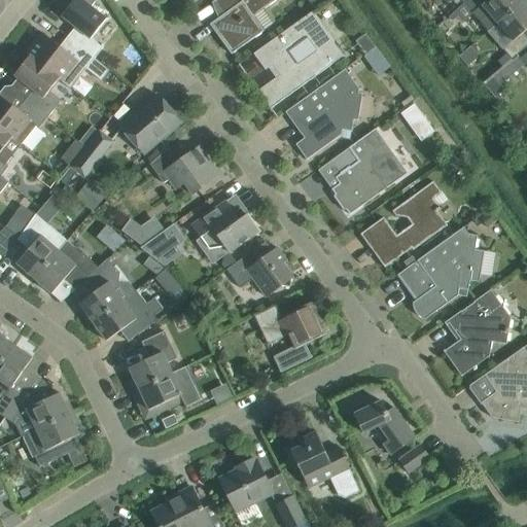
[(67,0),(65,4),(69,6),(61,16),(75,28),(69,36),(96,58),(103,48),(92,38),(106,19),(91,6),(95,2),(93,0),(67,0)]
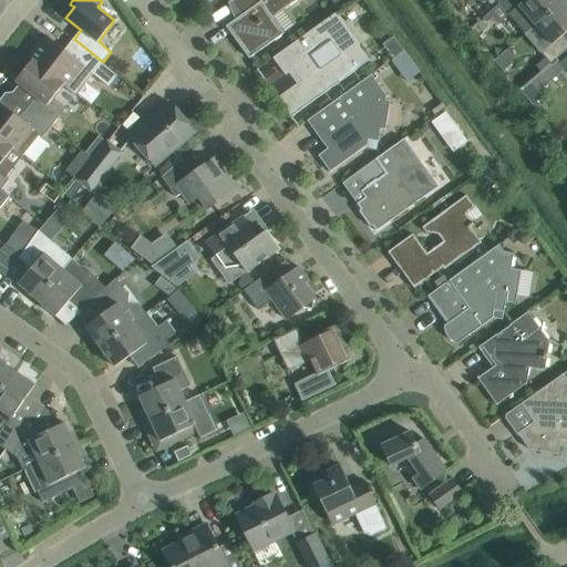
[(226,27),(249,59),(284,33),(272,18),(297,0),(232,0),(228,3),(229,4),(233,2),(241,14),(226,27)]
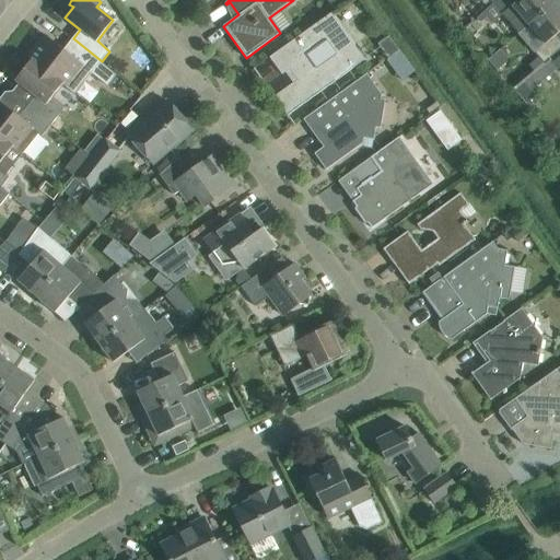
[(326,0),(335,11),(349,0),(326,0)]
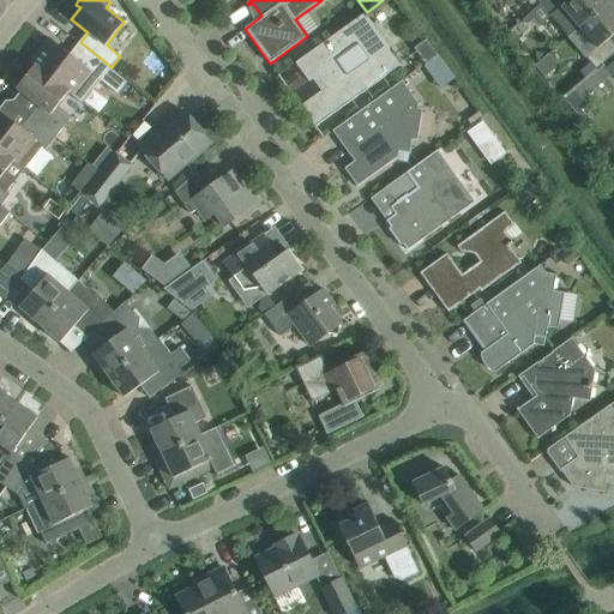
[(546,0),(541,5),(551,17),(552,17),(569,36),(578,28),(579,29),(612,0),(546,0)]
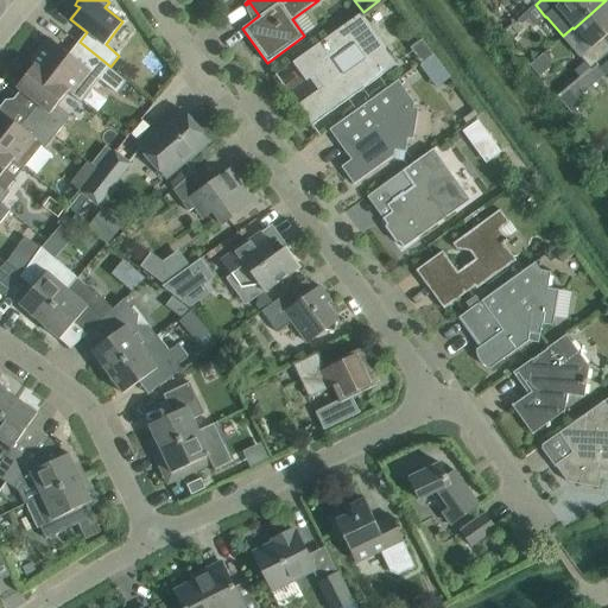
[(580,77),(597,63),(607,52),(607,40),(605,38),(607,35),(607,0),(606,0),(574,29),(591,48),(580,57),(584,62),(574,70),(580,77)]
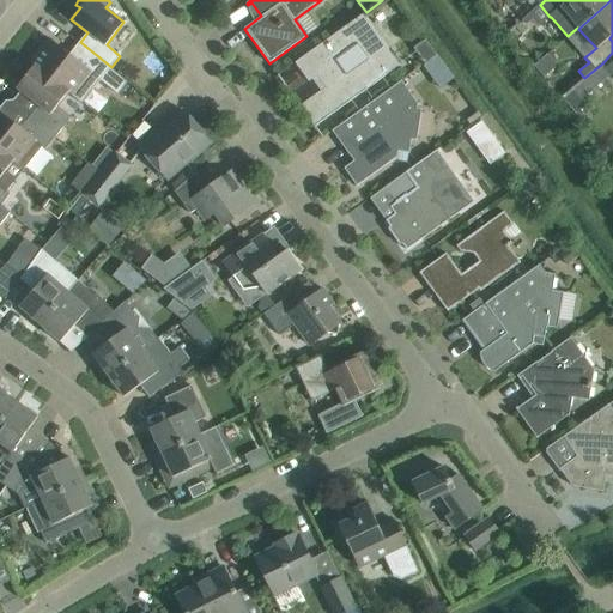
[(315,126),(334,113),(400,65),(363,13),(315,49),(295,62),(309,83),(317,77),(326,87),(299,107),(315,127),(315,126)]
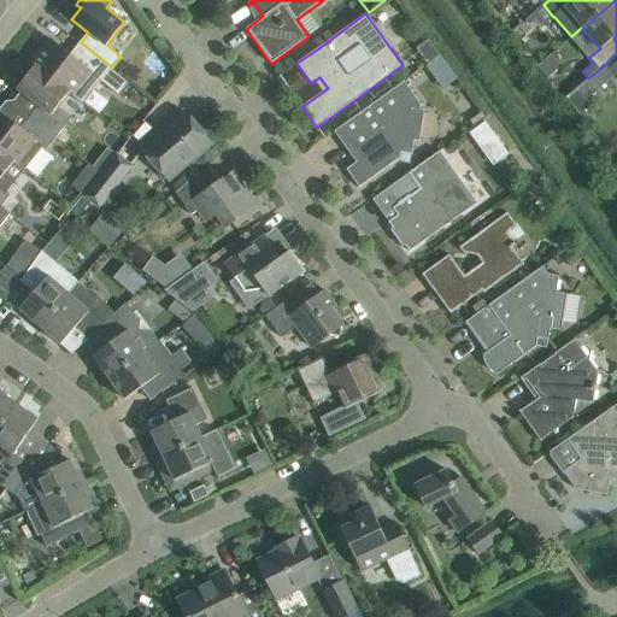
[(50,39),(30,63),(35,66),(69,93),(74,97),(83,104),(101,81),(113,90),(118,95),(128,83),(123,78),(111,69),(112,68),(81,42),(70,56),(50,39)]
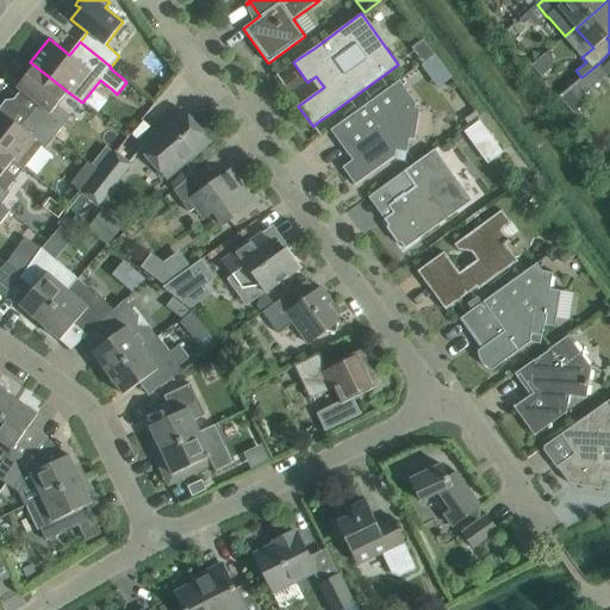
[(57,105),(68,92),(35,66),(17,87),(38,105),(29,116),(55,137),(72,117),(57,105)]
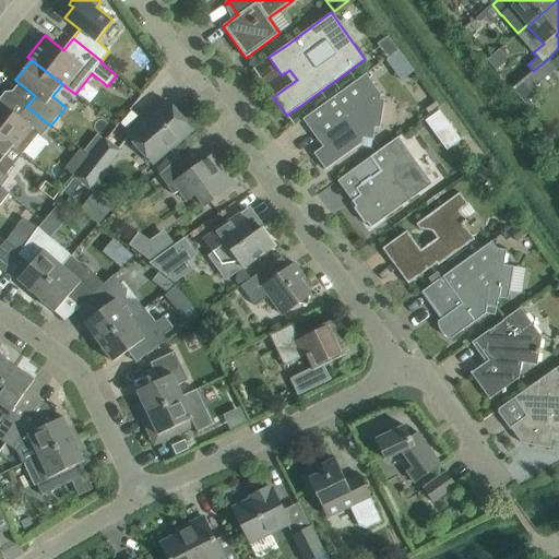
[(381,95),(366,73),(310,115),(317,125),(310,129),(322,147),(313,153),(325,169),(363,143),(364,138),(373,140),(376,128),(380,128),(384,99),(380,99),(381,95)]
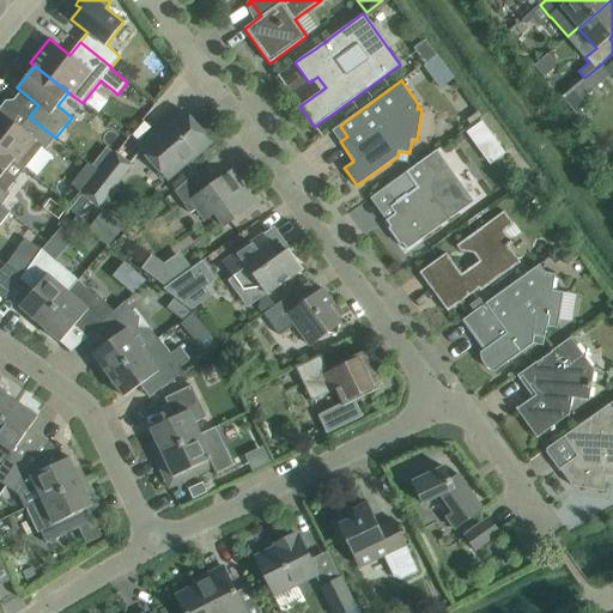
[(572,87),(562,97),(564,99),(574,111),(576,114),(587,104),(583,99),(572,87)]
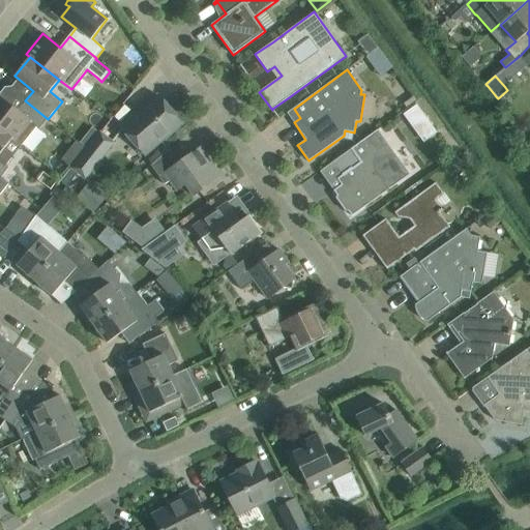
[(401,80),(393,86),(408,105),(416,98),(401,80)]
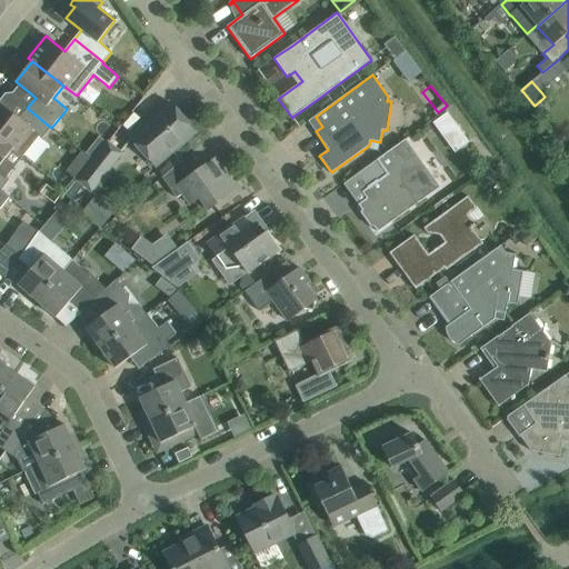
[(196,132),(170,102),(129,137),(156,167),(196,132)]
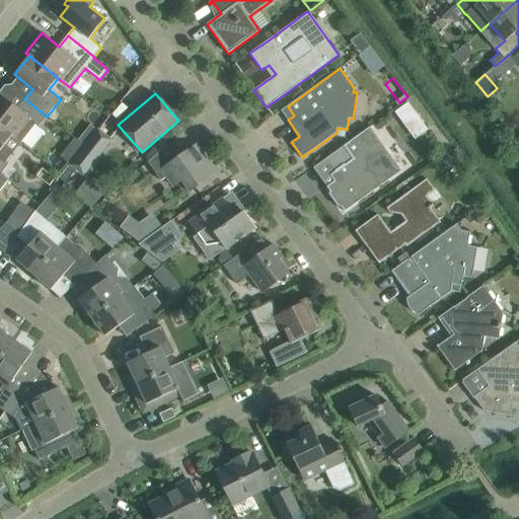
[(47,117),(24,98),(17,107),(0,94),(0,127),(11,137),(15,140),(15,139),(20,143),(35,125),(39,127),(47,117)]
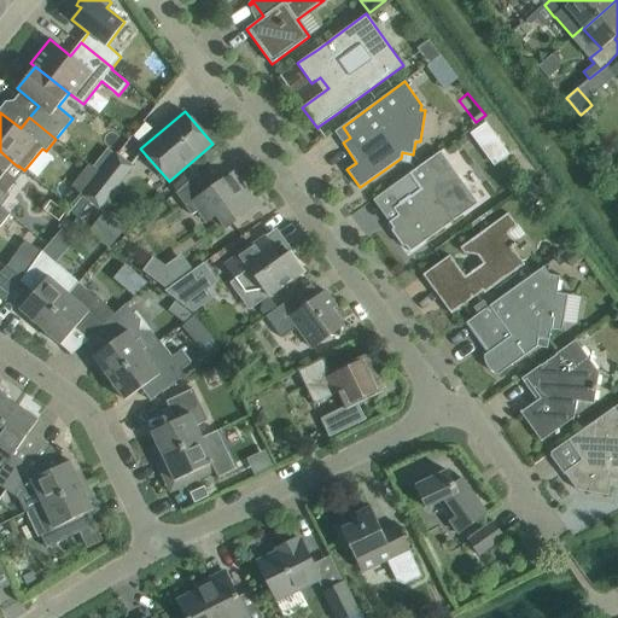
[(488,121),(472,132),(495,164),(511,153),(488,121)]
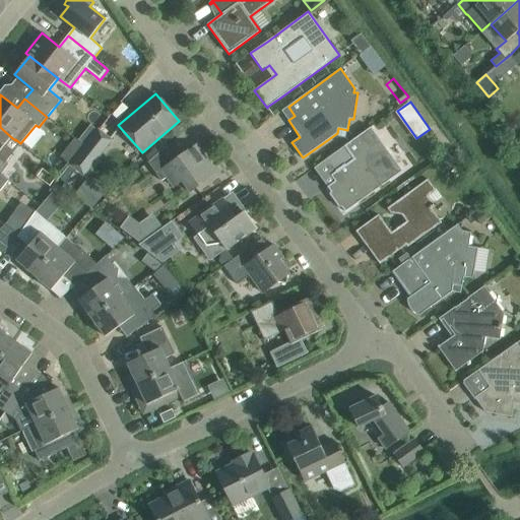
[(0,150),(11,137),(0,127),(0,175),(9,165),(0,157),(0,150)]
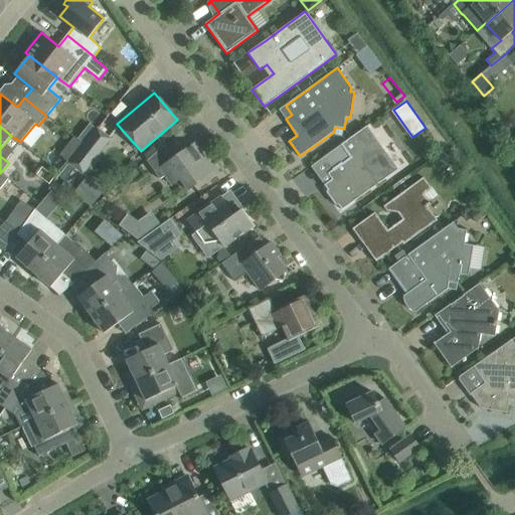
[(338,205),(342,210),(398,169),(367,127),(324,158),(333,170),(328,174),(332,179),(324,185),(328,190),(326,192),(336,205),(338,205)]
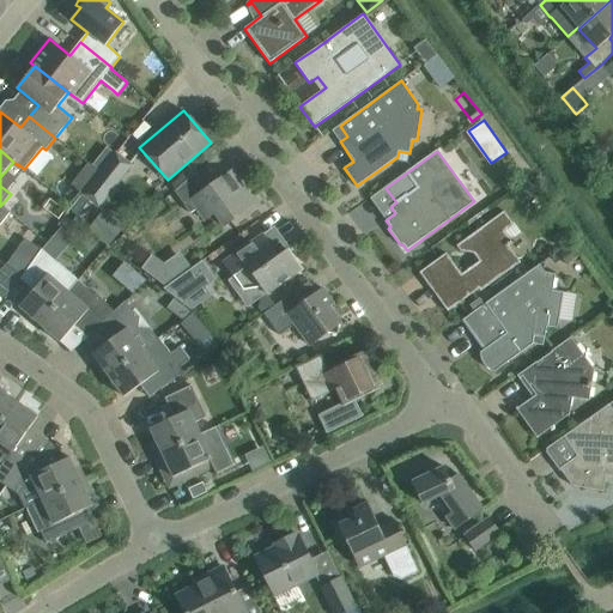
[(131,165),(116,153),(83,195),(98,207),(131,165)]
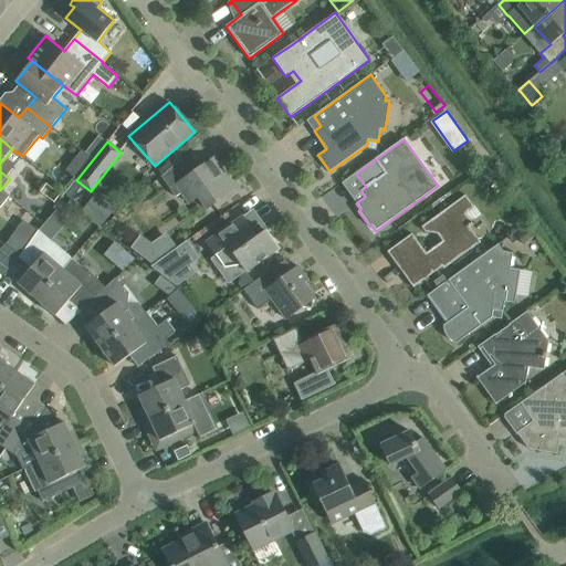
[(198,197),(207,209),(236,189),(213,158),(191,174),(181,159),(160,177),(176,197),(181,194),(189,203),(198,197)]
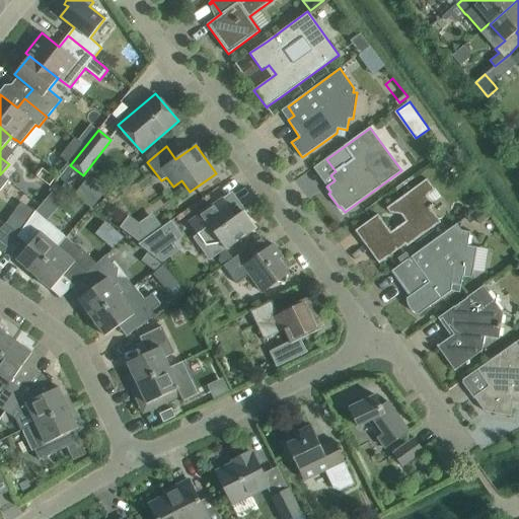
[(433,162),(440,172),(454,162),(446,152),(433,162)]
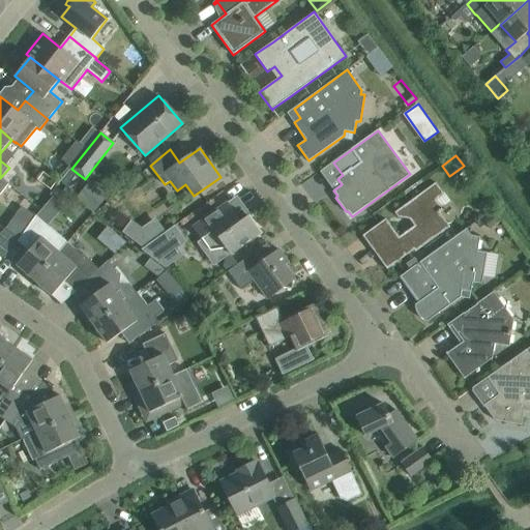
[(90,181),(78,197),(94,210),(107,196),(90,181)]
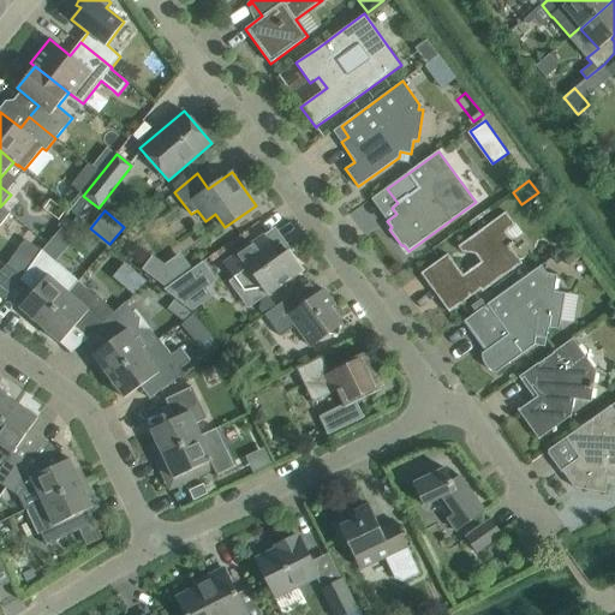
[(463,275),(448,255),(427,269),(446,296),(454,291),(461,300),(459,302),(461,304),(481,291),(482,292),(523,263),(511,248),(514,244),(506,233),(515,226),(506,213),(458,246),(463,252),(476,255),(481,262),(463,275)]
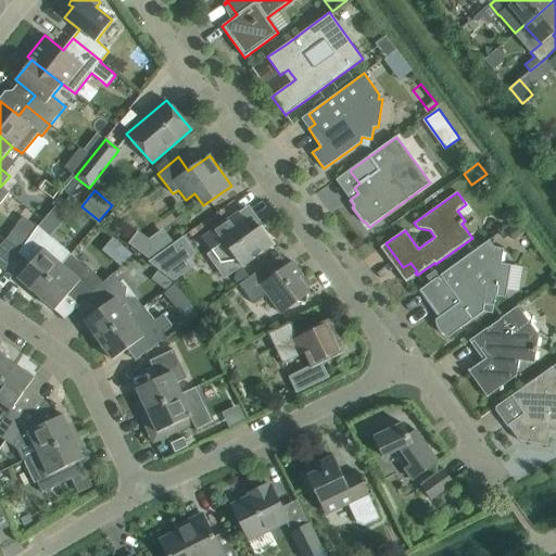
[(222,225),(202,239),(211,251),(212,251),(225,242),(241,267),(255,257),(274,244),(261,227),(260,227),(254,219),(247,224),(239,212),(222,225)]
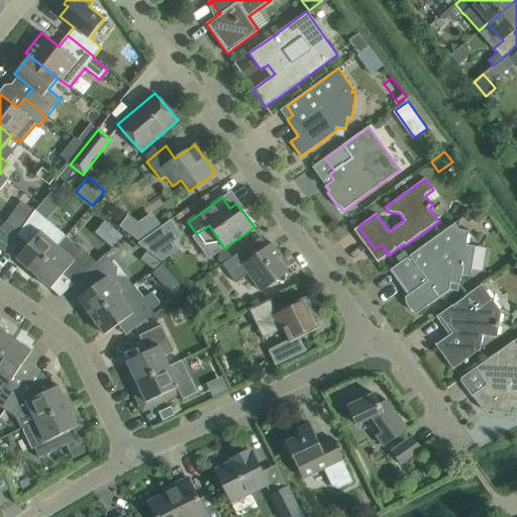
[(33,274),(66,237),(35,210),(19,233),(17,235),(28,245),(16,259),(33,274)]
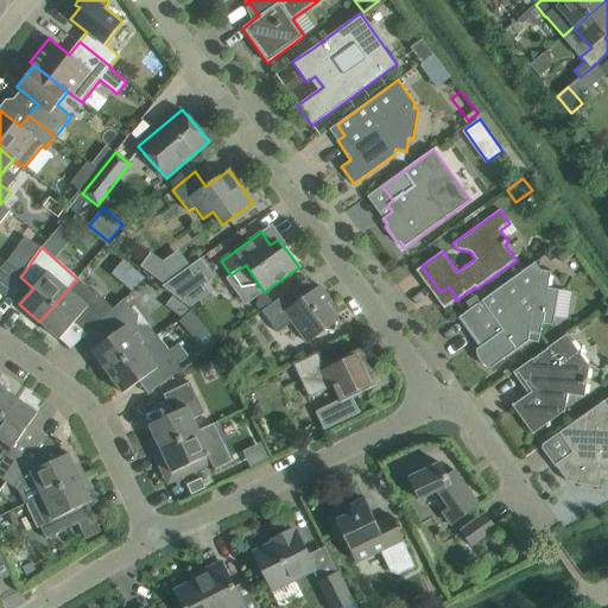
[(201,258),(162,286),(183,301),(204,285),(215,278),(201,258)]
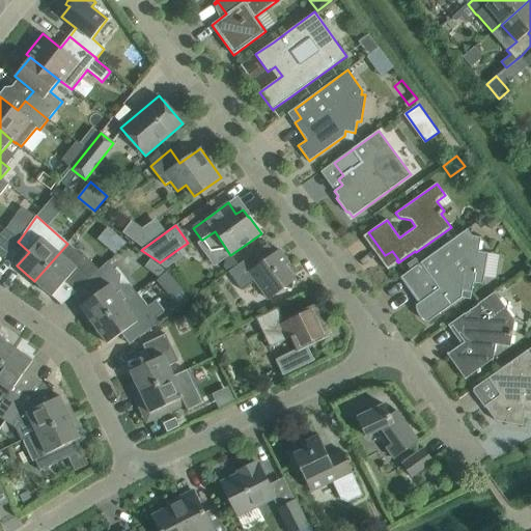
[(108,227),(98,240),(115,255),(128,244),(108,227)]
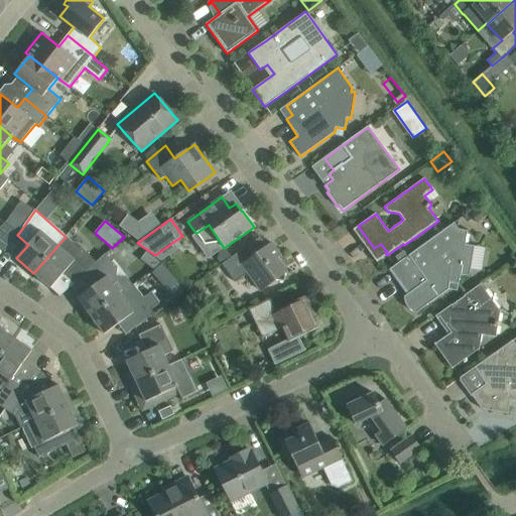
[(0,248),(4,252),(17,235),(19,233),(6,222),(0,229),(0,248)]
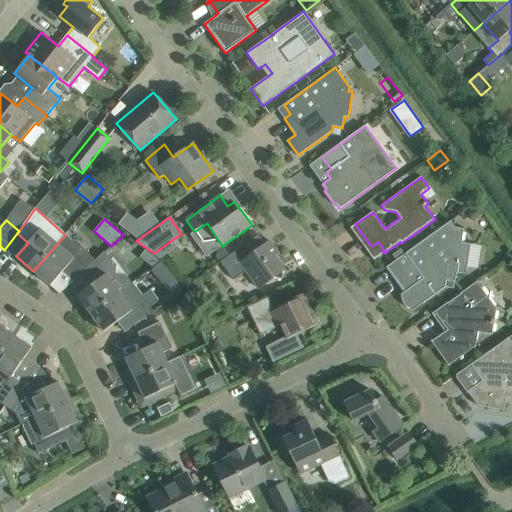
[(410,309),(413,310),(445,287),(446,280),(455,282),(456,273),(465,274),(470,244),(461,243),(464,229),(455,227),(451,221),(413,249),(387,267),(405,292),(401,294),(402,300),(403,303),(407,307),(410,309)]
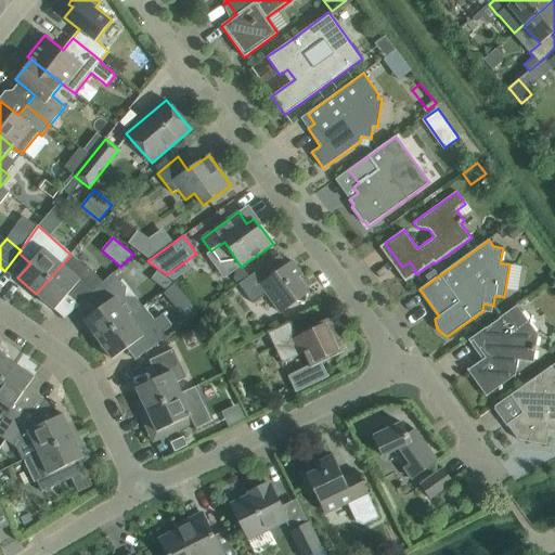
[(71,255),(36,294),(54,310),(67,295),(79,306),(90,296),(103,282),(88,267),(84,267),(71,255)]
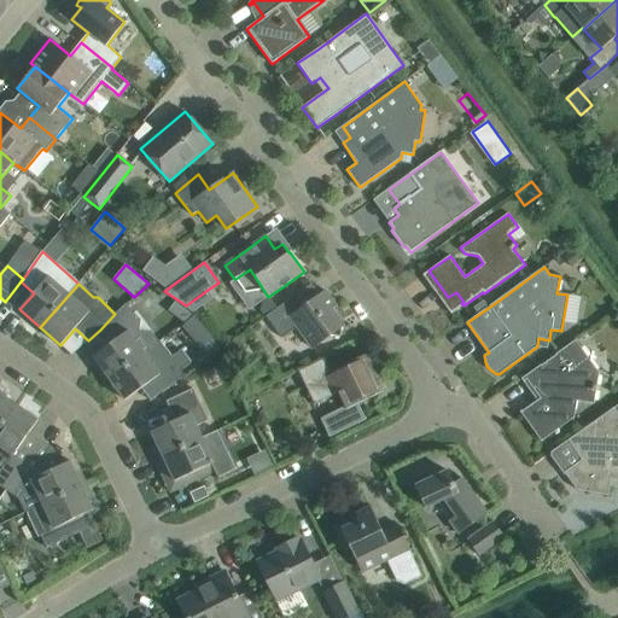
[(292,298),(266,316),(281,338),(297,327),(313,349),(343,326),(331,309),(336,305),(326,291),(301,309),(292,298)]
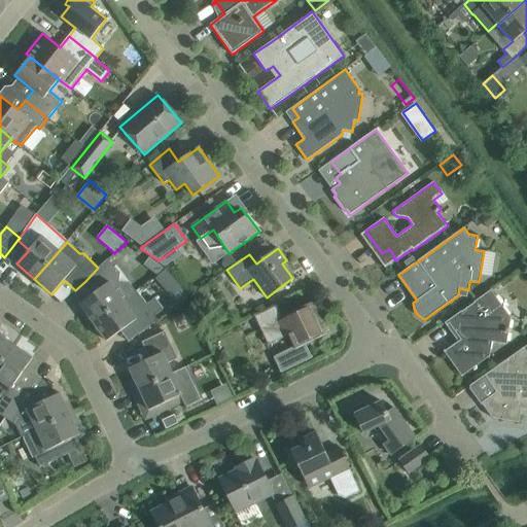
[(79,304),(93,322),(136,291),(129,283),(119,282),(120,273),(107,259),(98,268),(85,281),(94,292),(79,304)]
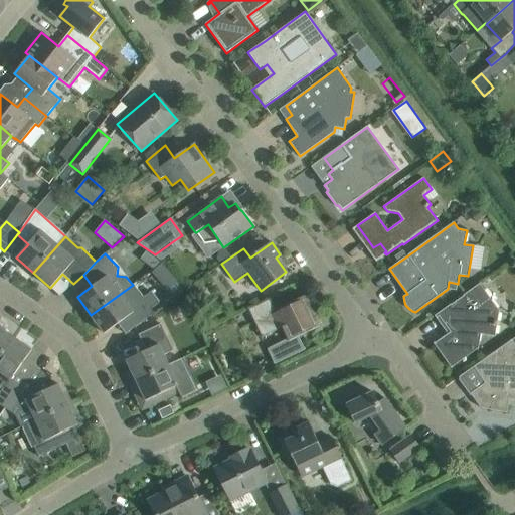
[(155,270),(152,273),(168,290),(178,281),(161,264),(155,270)]
